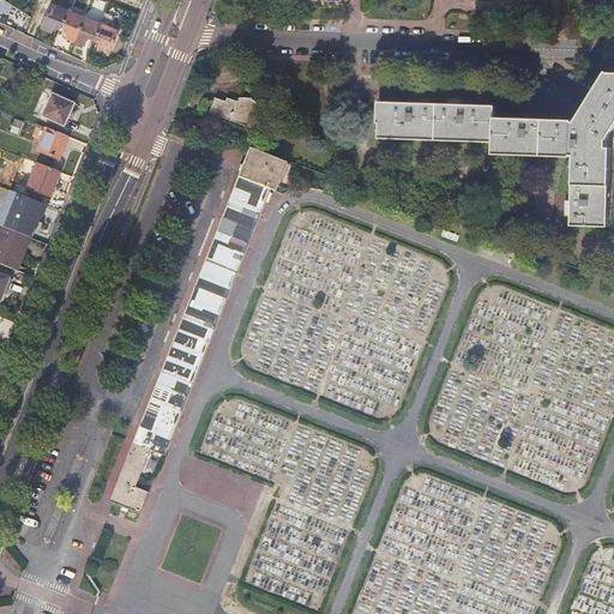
[(16,7),(1,0),(0,0),(0,10),(11,16),(16,7)]
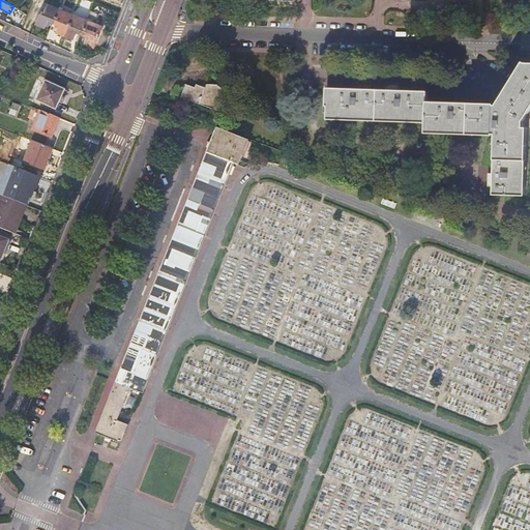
[(86,21),(42,4),(34,24),(43,28),(46,21),(58,26),(56,32),(72,38),(75,32),(86,36),(83,43),(92,47),(100,26),(95,24),(98,13),(90,10),(86,21)]
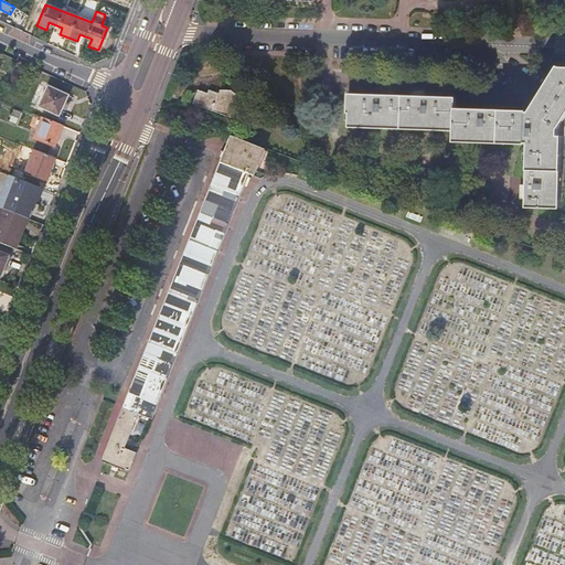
[(456,97),(351,94),(350,113),(352,114),(352,127),(455,130),(455,141),(529,144),(529,173),(529,206),(560,208),(563,135),(558,135),(558,128),(564,117),(564,66),(561,66),(558,65),(552,76),(542,93),(530,112),(526,112),(526,110),(456,108),(456,97)]
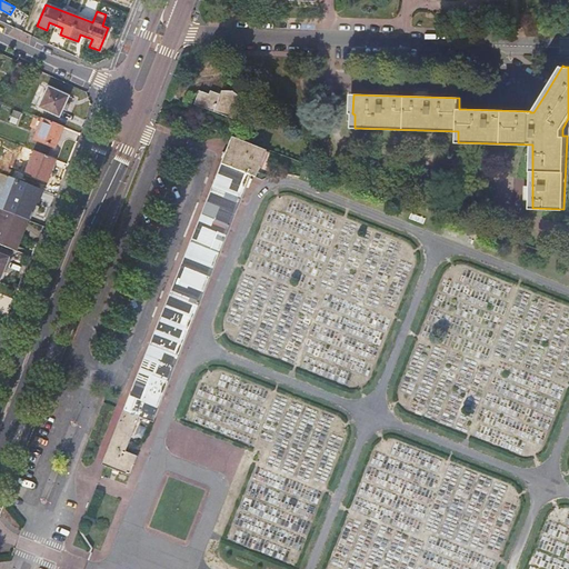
[(69,96),(48,87),(39,107),(60,117),(69,96)]
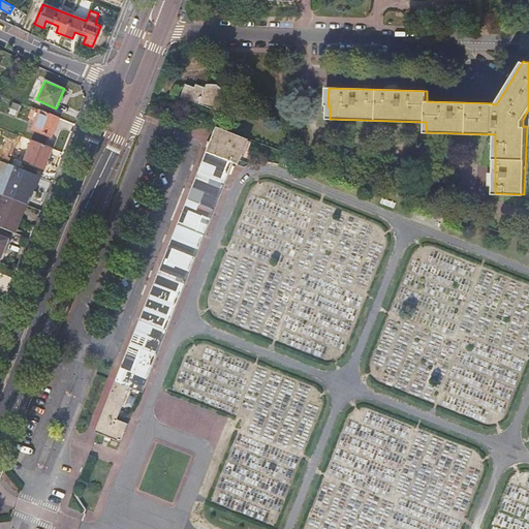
[(185,84),(181,97),(217,110),(224,90),(218,84),(206,84),(205,87),(195,84),(193,87),(185,84)]
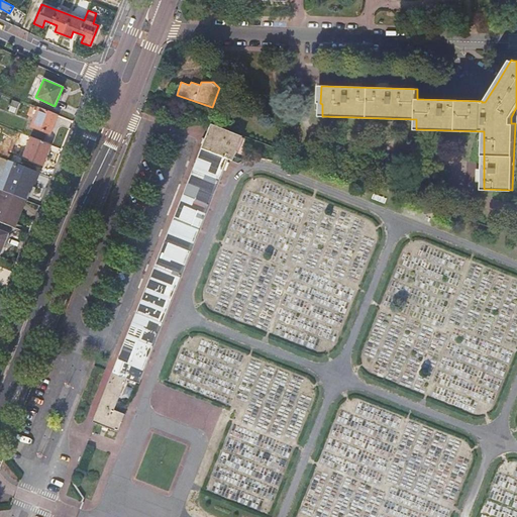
[(57,114),(38,107),(31,126),(49,133),(57,114)]
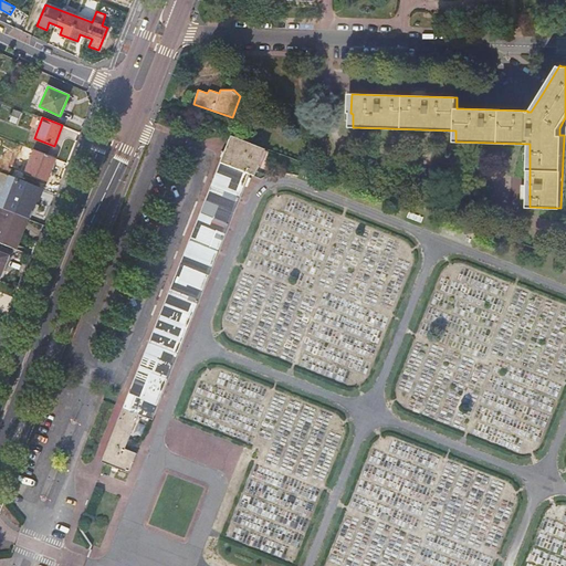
[(150,420),(249,174),(253,176),(263,150),(233,138),(227,153),(223,152),(213,177),(217,178),(130,395),(129,394),(102,462),(127,472),(135,454),(126,451),(139,416),(150,420)]
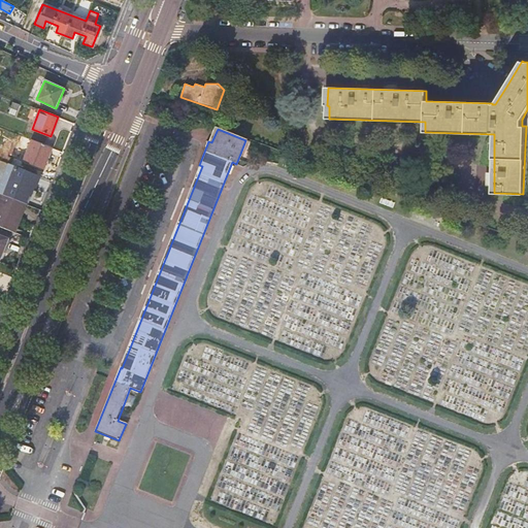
[(51,147),(31,140),(23,161),(42,168),(51,147)]
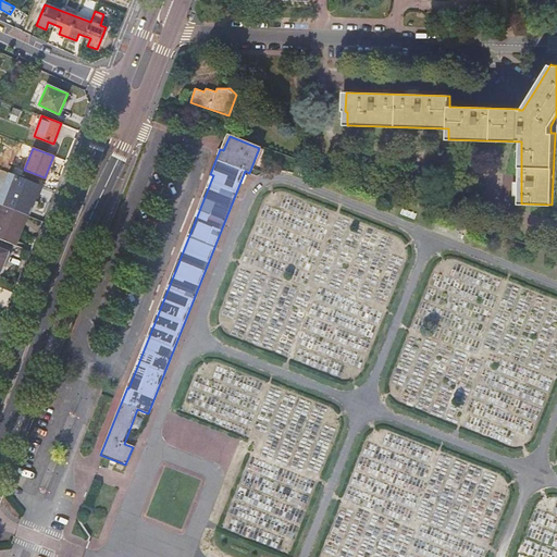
[(39,184),(19,176),(11,196),(11,197),(14,198),(19,199),(31,205),(39,184)]
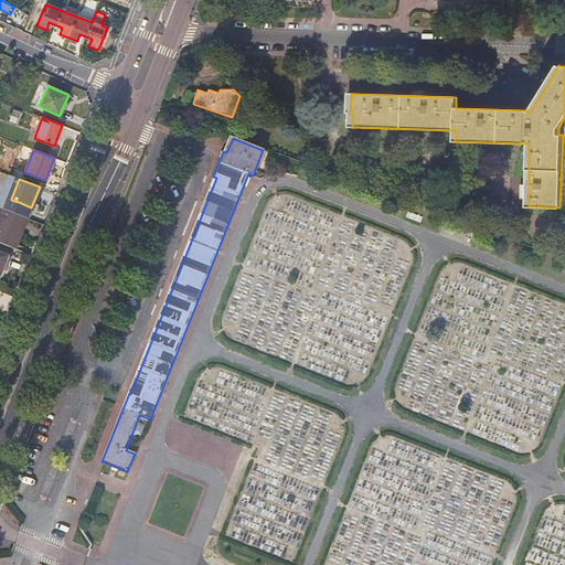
[(25,217),(1,208),(0,209),(0,242),(13,248),(25,217)]
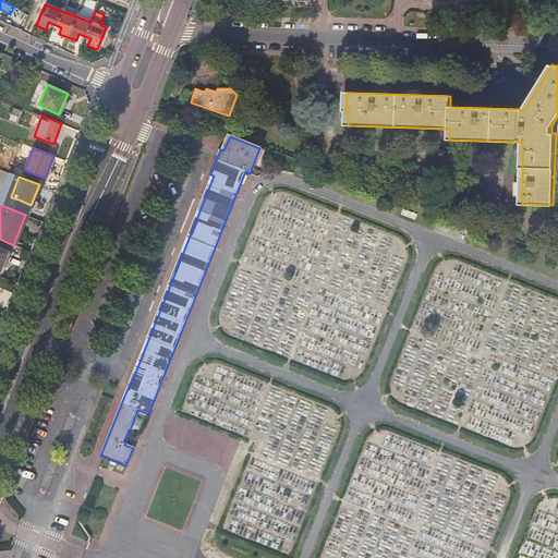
[(0,249),(0,270),(2,265),(5,266),(10,254),(0,249)]
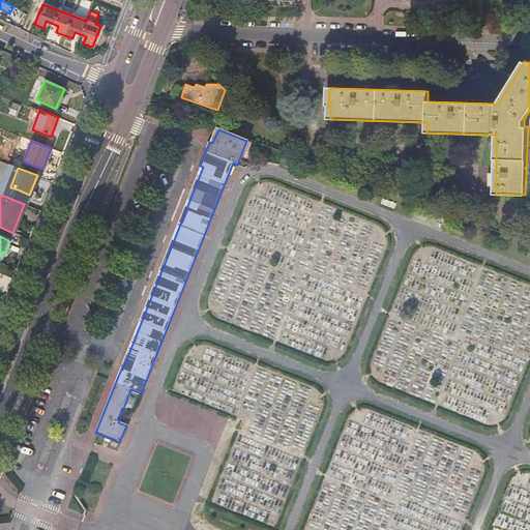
All buildings are outlined.
